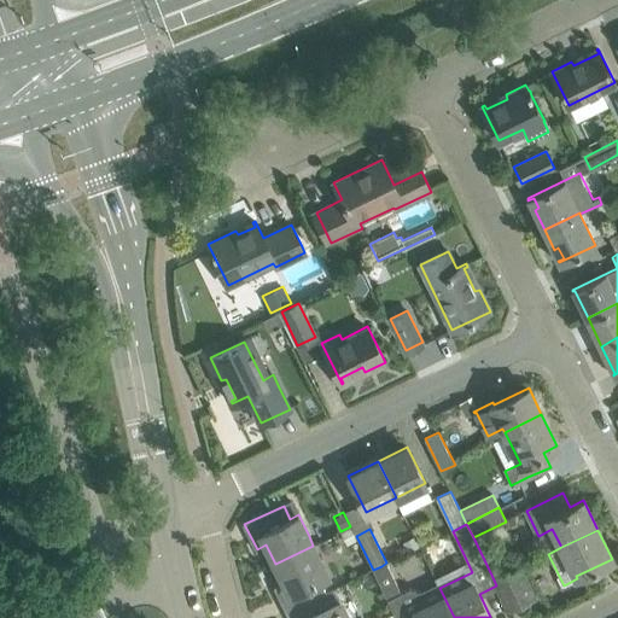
[(287,612),(326,593),(319,578),(327,575),(313,546),(275,564),(285,583),(275,588),(287,612)]
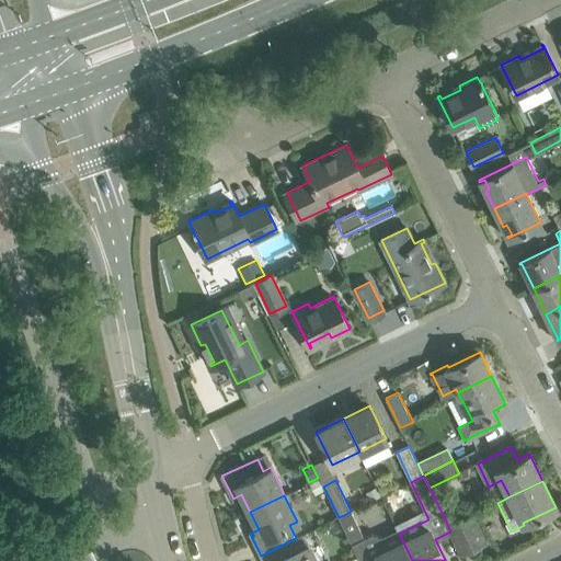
[(346,514),(339,517),(352,544),(364,538),(351,511),(346,514)]
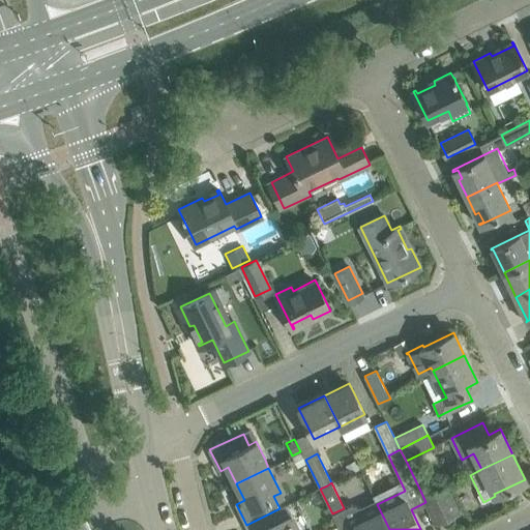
[(459,511),(449,493),(446,486),(436,492),(433,488),(421,493),(425,502),(436,523),(459,511)]
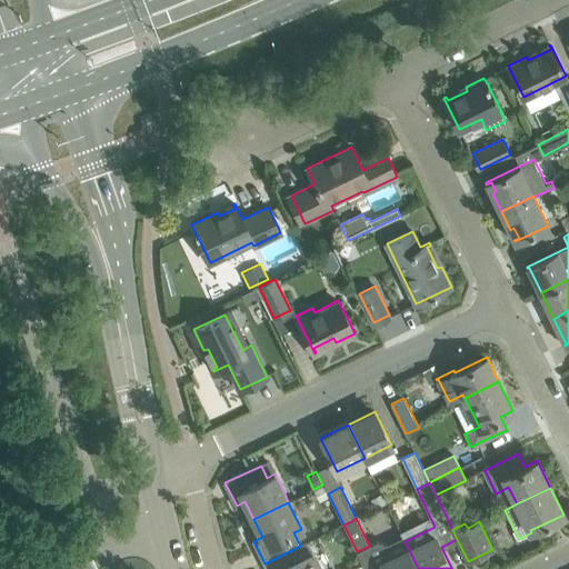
[(387,545),(377,541),(369,546),(357,551),(358,553),(365,568),(418,568),(408,548),(392,556),(387,545)]
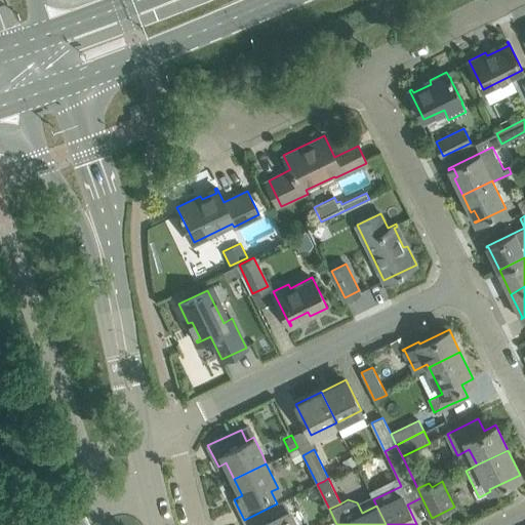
[(295,524),(288,510),(281,514),(277,503),(244,520),(246,524),(295,524)]
